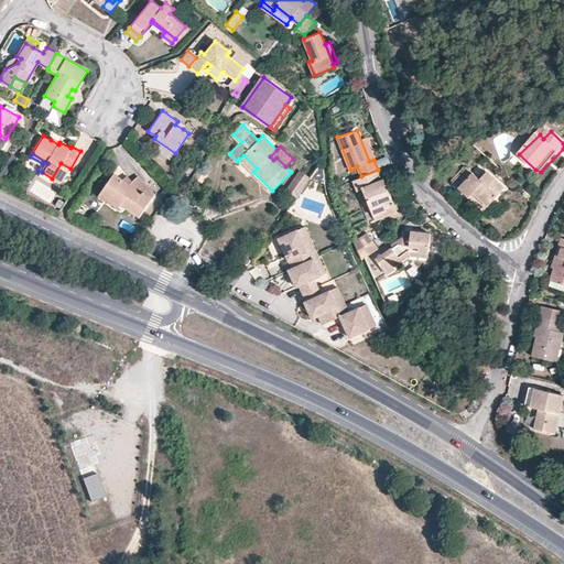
[(253,172),(257,169),(243,155),(239,159),(253,172)]
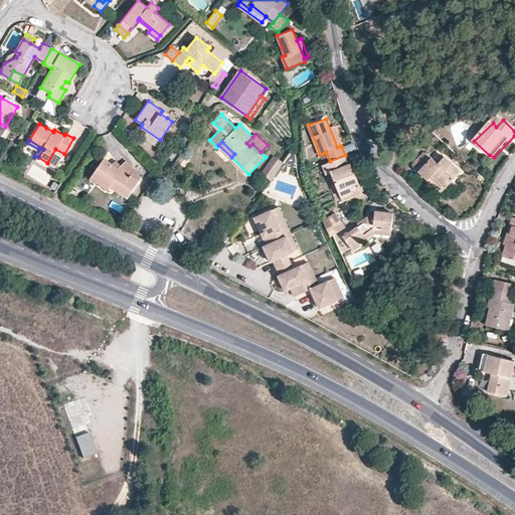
[(0,160),(0,162),(2,163),(12,148),(9,146),(0,160)]
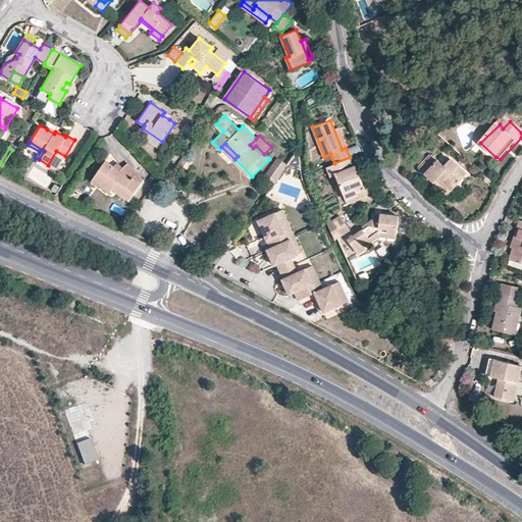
[(467,173),(450,158),(446,162),(432,153),(418,168),(433,183),(437,177),(452,190),(467,173)]
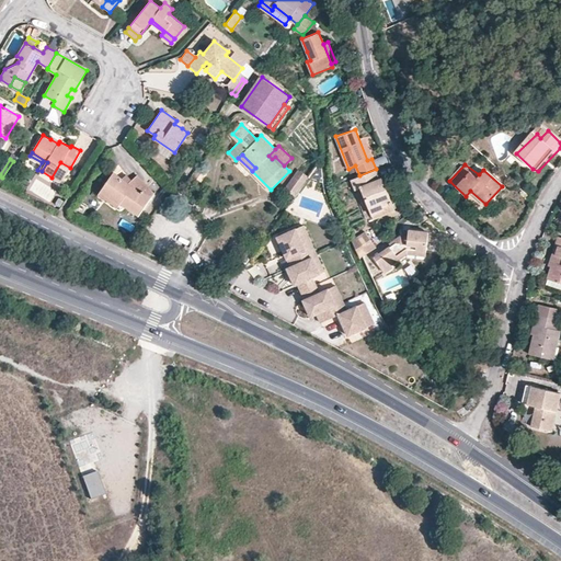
[(382,179),(380,180),(376,169),(359,175),(352,179),(356,189),(361,187),(371,213),(385,208),(384,204),(391,202),(382,179)]
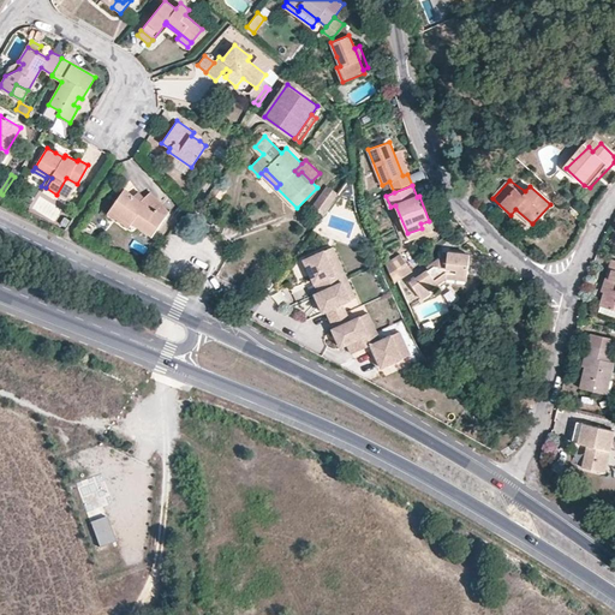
[(149,189),(139,197),(136,202),(130,197),(132,192),(124,186),(109,208),(130,221),(131,219),(151,232),(168,209),(149,189)]
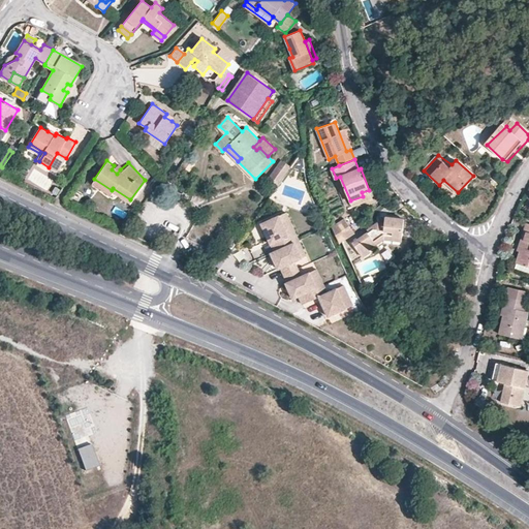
[(278,184),(291,166),(281,160),(269,178),(278,184)]
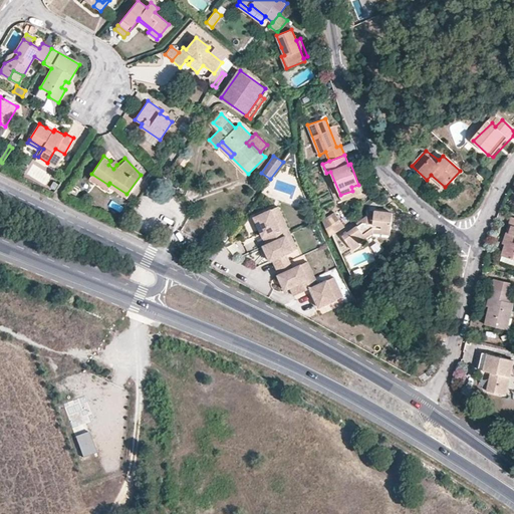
[(91,174),(89,176),(106,188),(108,185),(91,174)]
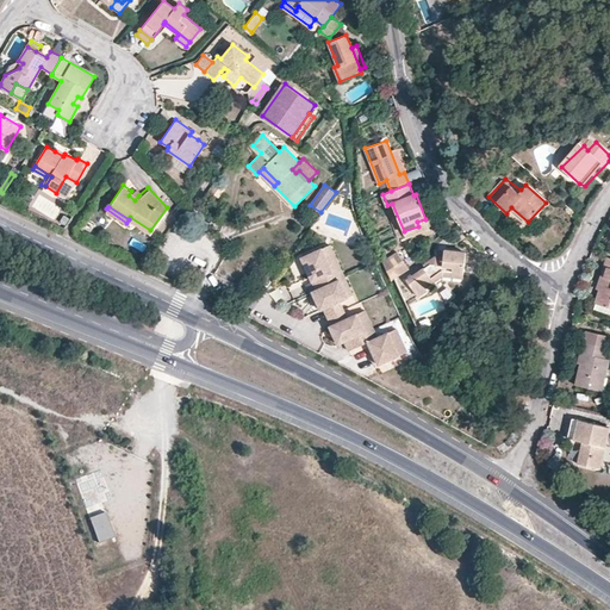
[(511,207),(506,213),(523,228),(528,222),(511,207)]
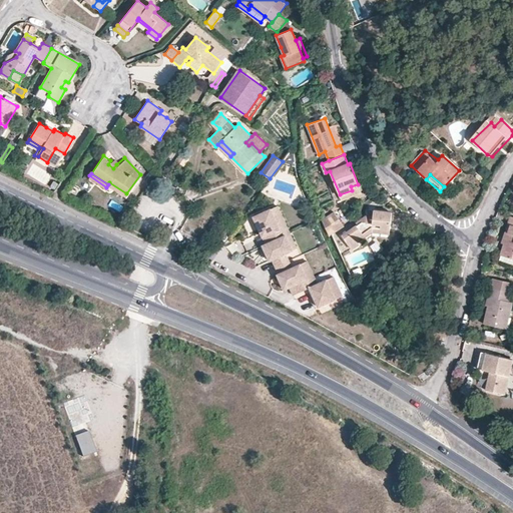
[(358,184),(351,186),(352,190),(340,194),(341,198),(361,191),(358,184)]
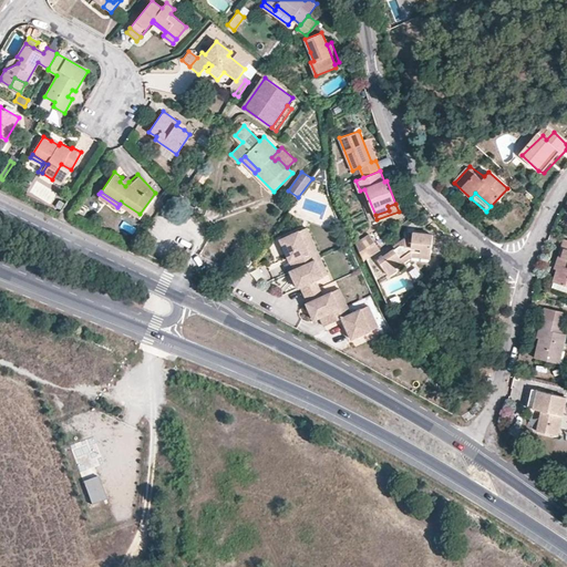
[(308,249),(316,246),(307,225),(299,228),(308,249)]
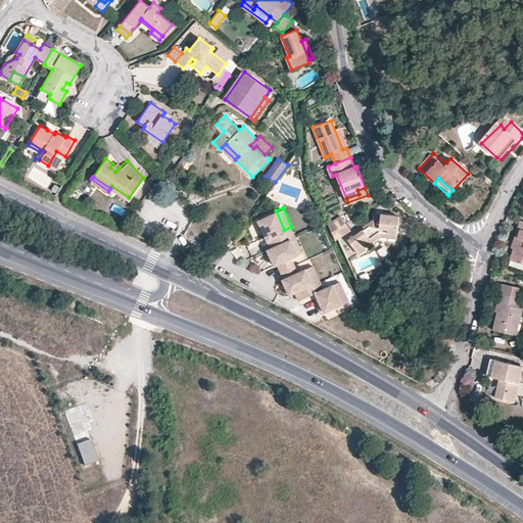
[(291,227),(284,230),(276,210),(258,218),(271,245),(289,238),(295,235),(291,227)]
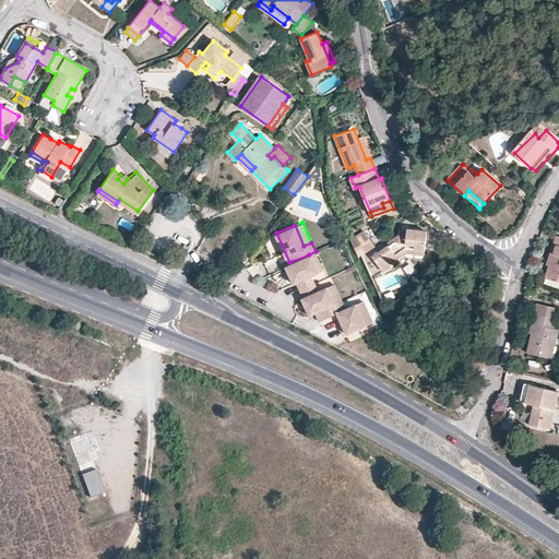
[(371,237),(367,229),(354,237),(357,246),(371,237)]
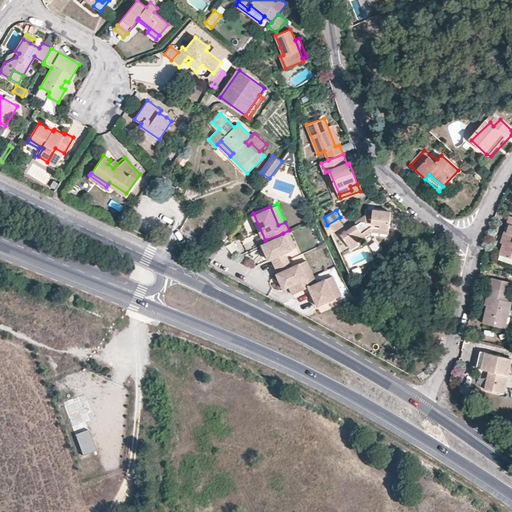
[(371,215),(365,215),(354,222),(355,225),(340,235),(349,248),(356,243),(355,240),(369,230),(370,226),(389,227),(391,211),(372,210),(371,212),(371,215)]
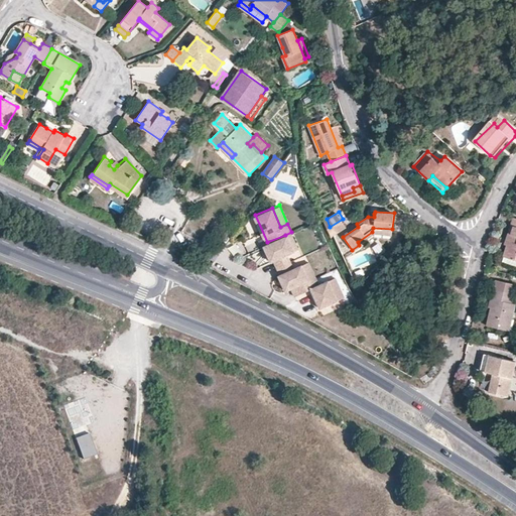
[(511,225),(514,226),(507,245),(504,256),(515,260),(515,218),(514,217),(511,225)]
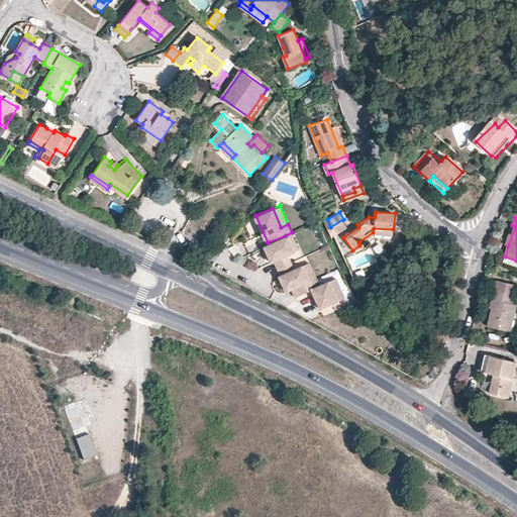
[(347,225),(343,219),(330,227),(333,234),(347,225)]
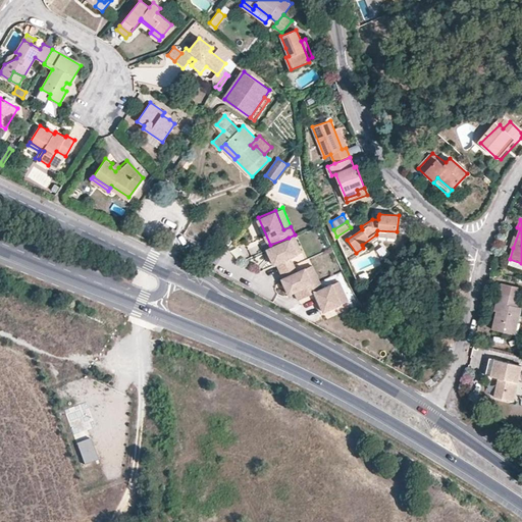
[(511,247),(513,248),(520,228),(517,227),(511,247)]
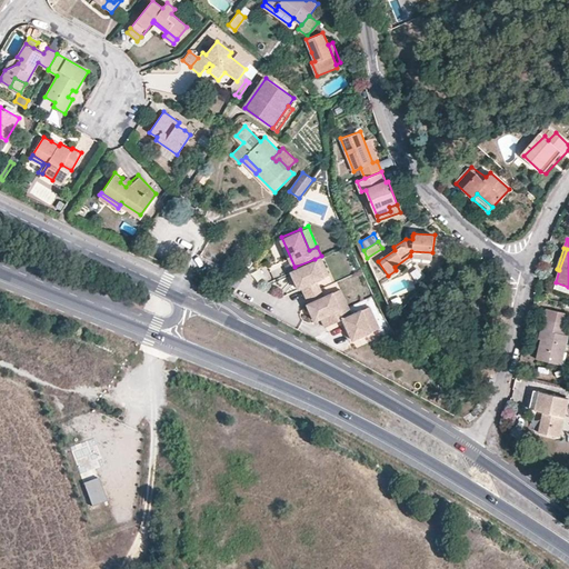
[(322,276),(329,272),(321,256),(315,259),(322,276)]
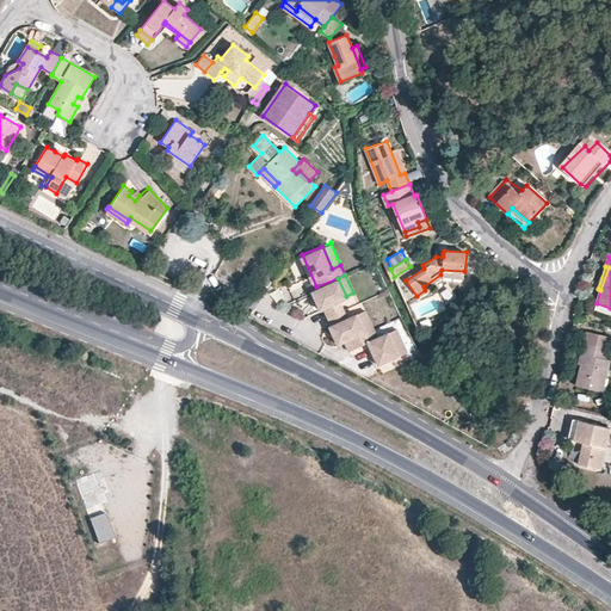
[(328,315),(343,309),(339,298),(346,296),(338,278),(316,287),(313,289),(321,307),(323,306),(328,315)]
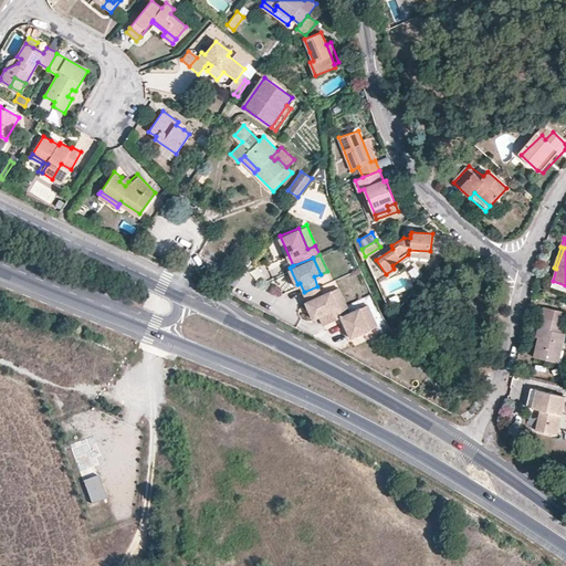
[(407,272),(413,282),(421,276),(415,266),(407,272)]
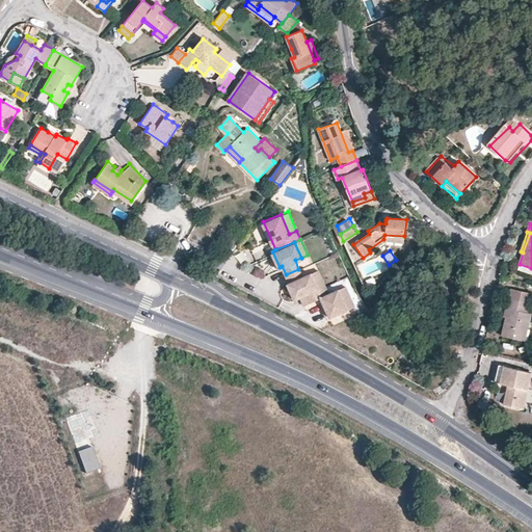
[(531,268),(520,264),(517,269),(531,273),(531,268)]
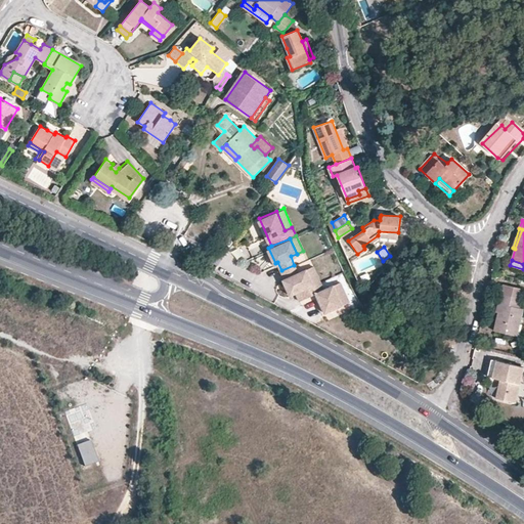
[(306,267),(298,271),(294,265),(281,270),(285,277),(282,277),(289,292),(294,291),(313,281),(306,267)]
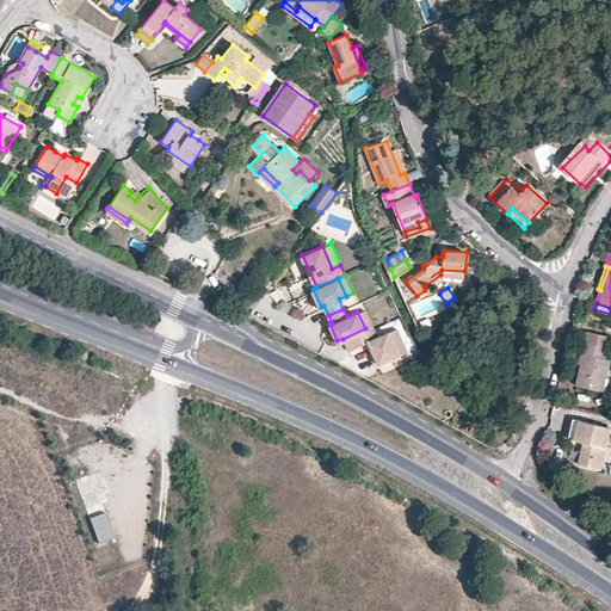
[(365,328),(372,326),(365,309),(357,312),(365,328)]
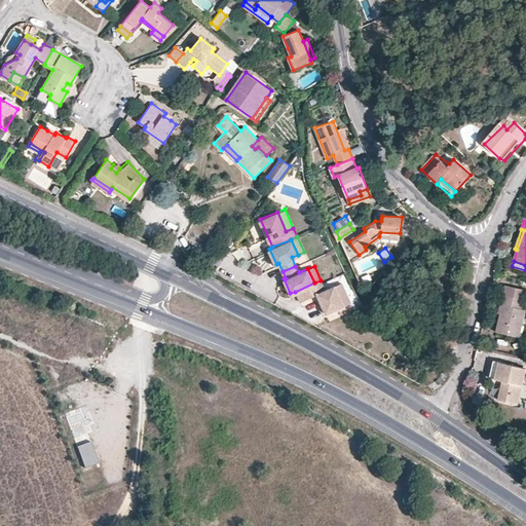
[(342,304),(334,284),(324,288),(321,280),(314,283),(295,292),(299,300),(316,292),(325,312),(342,304)]
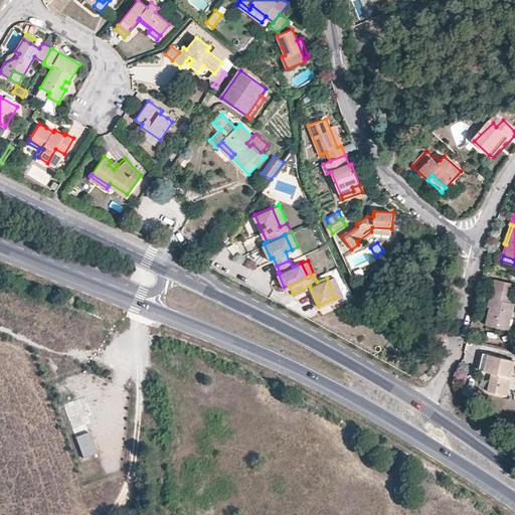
[(335,298),(342,295),(334,276),(327,278),(335,298)]
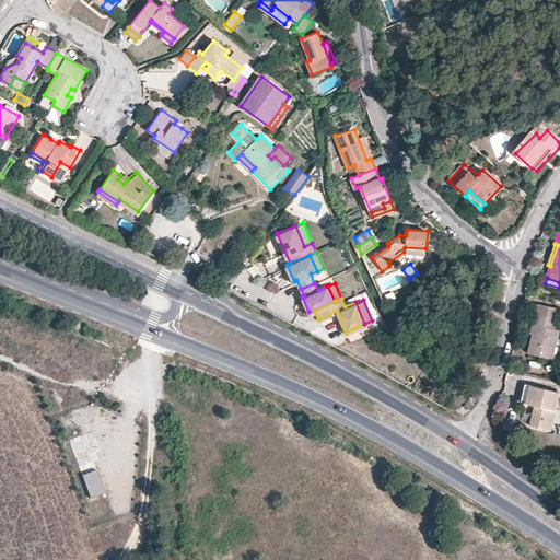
[(533,323),(535,324),(533,334),(528,353),(552,358),(559,329),(556,328),(558,318),(557,317),(559,308),(537,304),(533,323)]
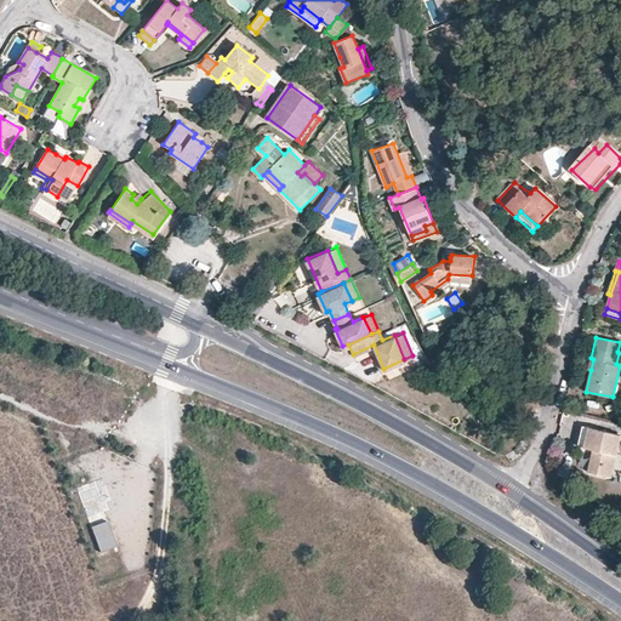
[(610,478),(620,436),(582,426),(577,446),(588,449),(593,450),(587,472),(610,478)]
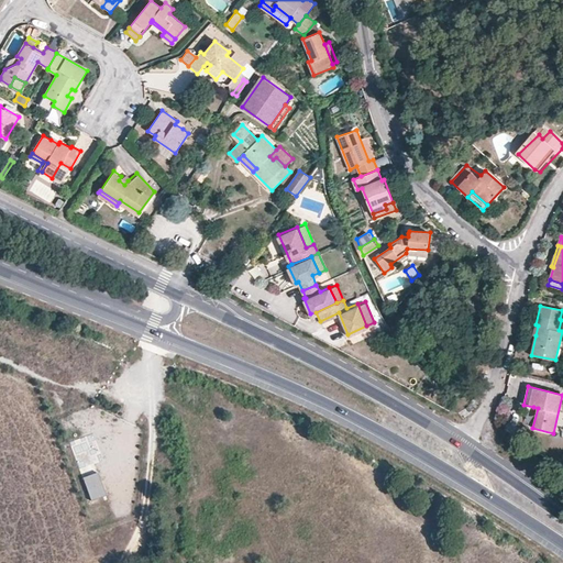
[(538,408),(533,407),(528,427),(532,428),(538,408)]
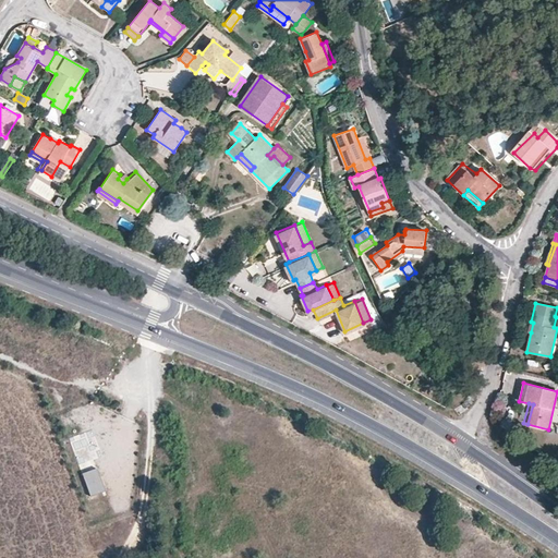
[(92,496),(107,490),(98,468),(83,473),(92,496)]
